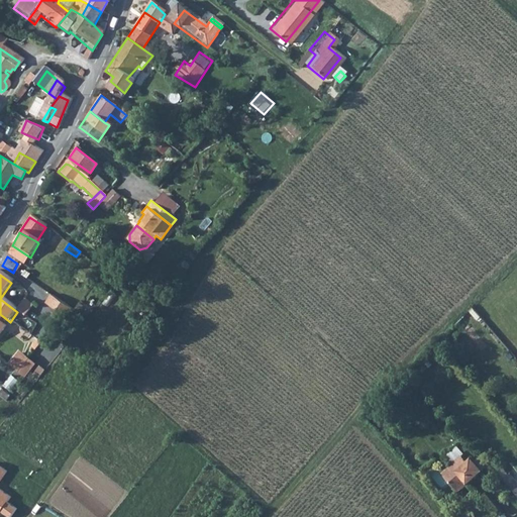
[(55,316),(66,325),(75,314),(53,299),(47,307),(57,313),(55,316)]
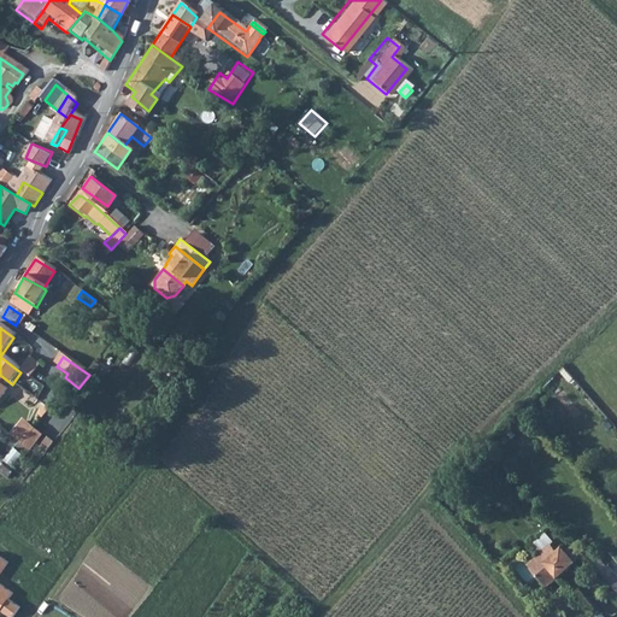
[(21,372),(12,385),(28,395),(43,372),(28,362),(21,372)]
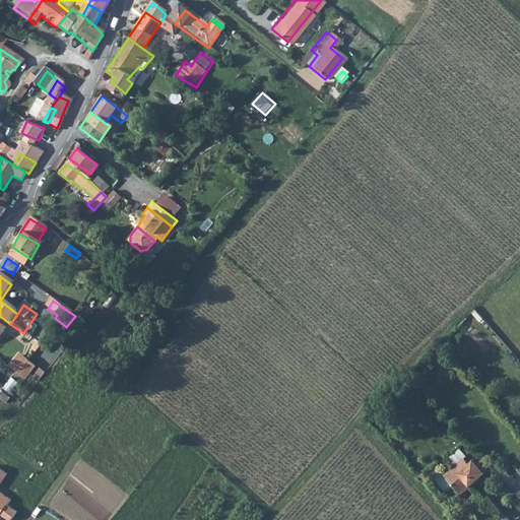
[(28,379),(40,365),(21,350),(10,366),(28,379)]
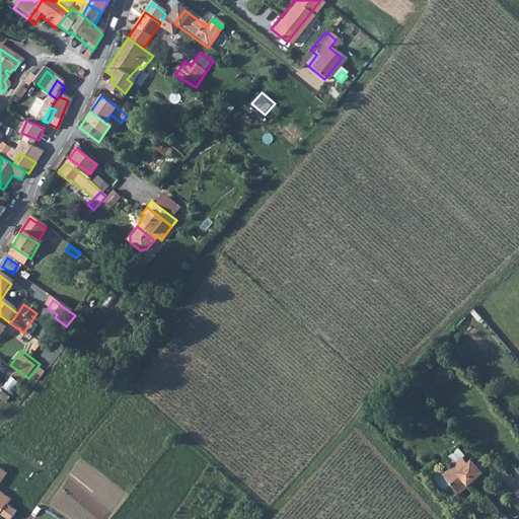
[(435,463),(452,479),(465,465),(452,452),(447,457),(442,454),(435,463)]
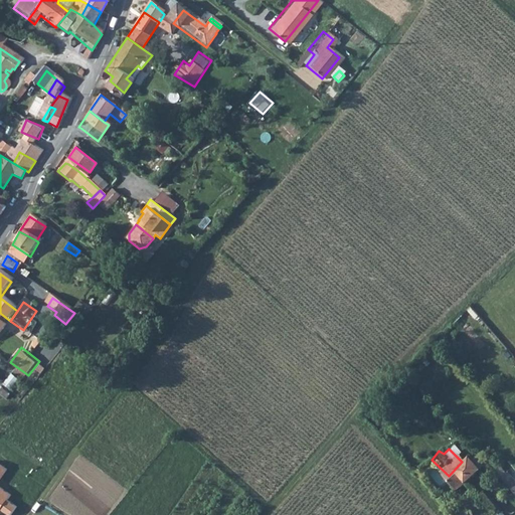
[(421,469),(440,485),(449,476),(432,460),(421,469)]
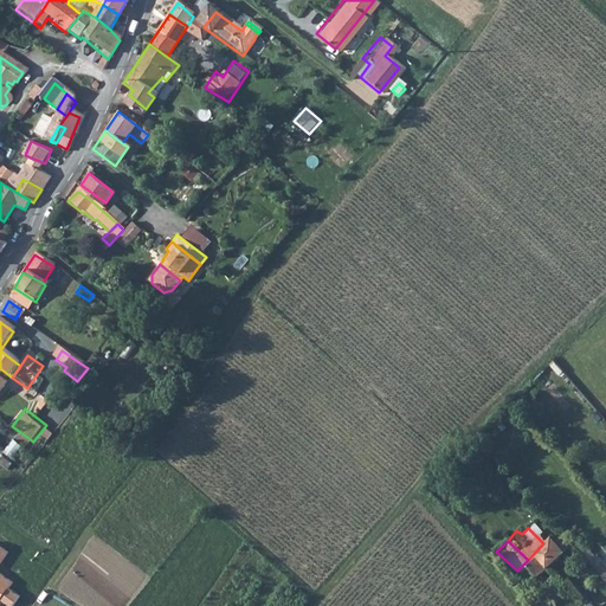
[(593,548),(584,556),(588,561),(598,553),(593,548)]
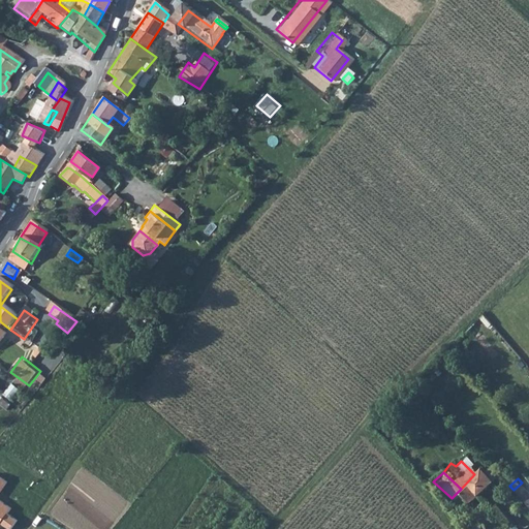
[(528,491),(522,483),(514,490),(523,500),(528,494),(528,491)]
